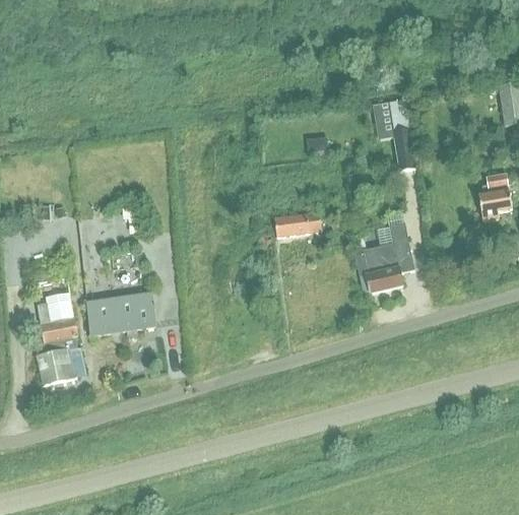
[(503,126),(518,123),(518,82),(497,86),(503,126)]
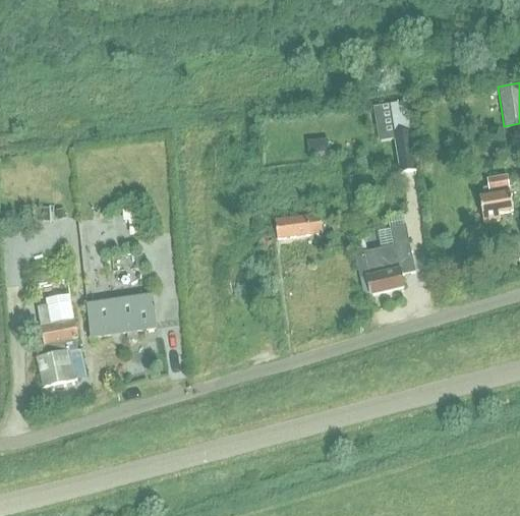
[(416,167),(410,129),(393,132),(399,170),(416,167)]
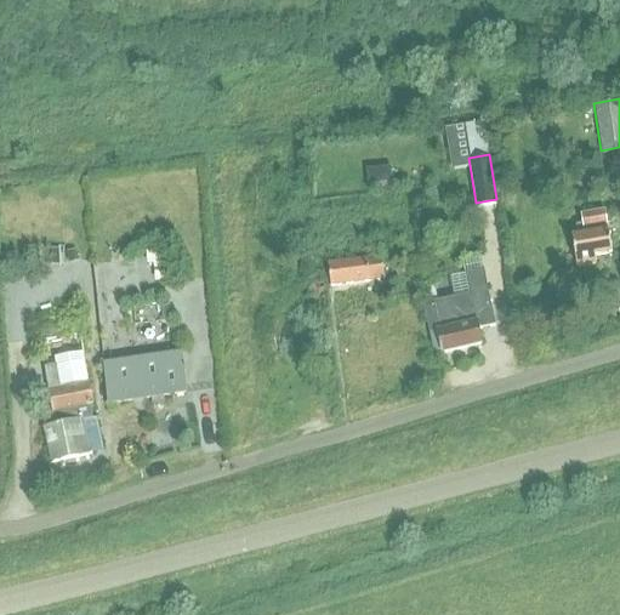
[(388,164),(364,165),(365,181),(390,178),(388,164)]
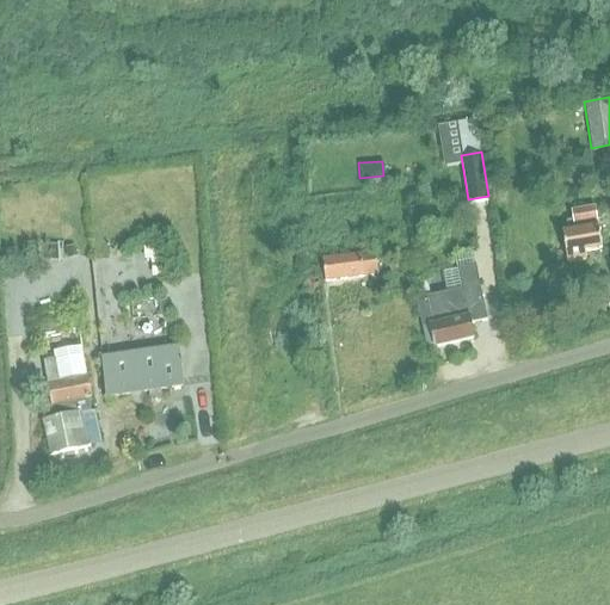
[(565,218),(567,228),(561,229),(566,259),(585,255),(584,247),(601,245),(597,223),(589,224),(589,221),(596,218),(593,204),(571,208),(572,218),(565,218)]
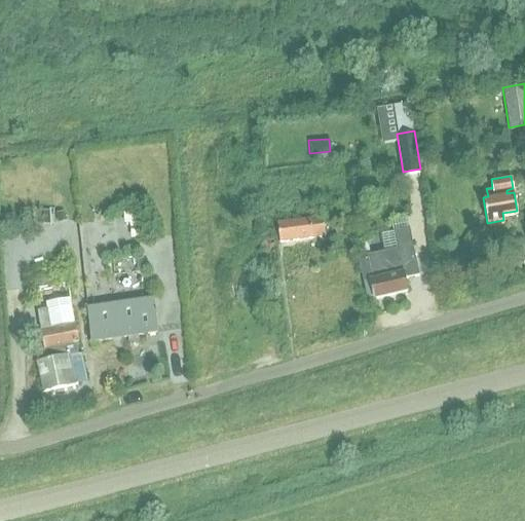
[(49,208),(36,209),(37,222),(49,222),(49,208)]
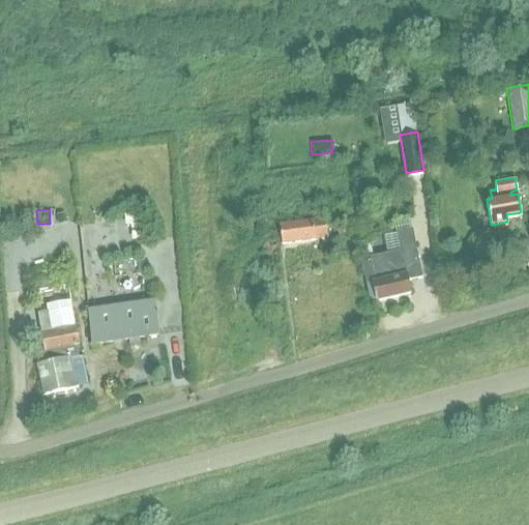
[(63,209),(55,210),(56,221),(64,220),(63,209)]
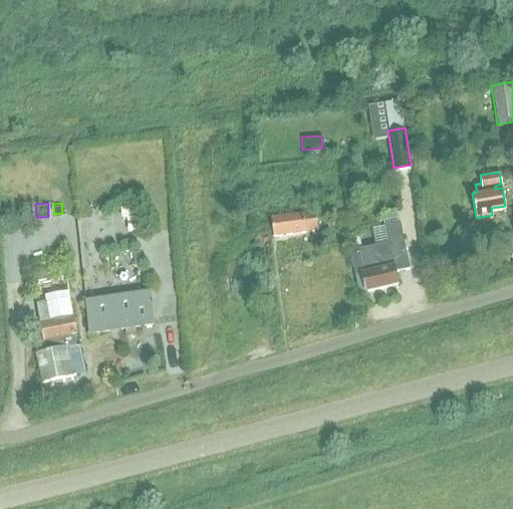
[(272,233),(317,227),(315,212),(303,213),(302,211),(270,215),(272,233)]
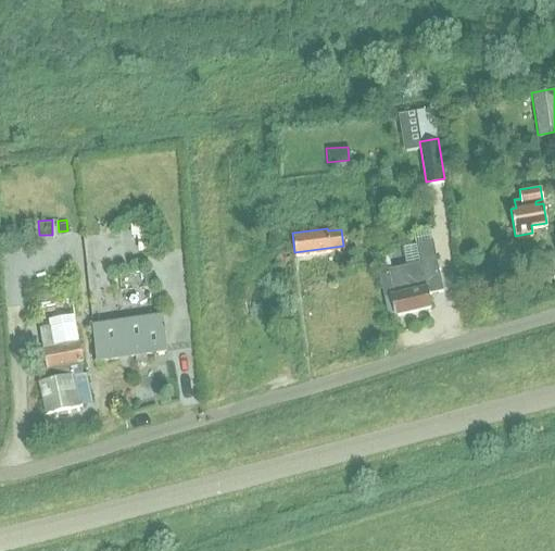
[(387,234),(381,235),(385,250),(391,248),(387,234)]
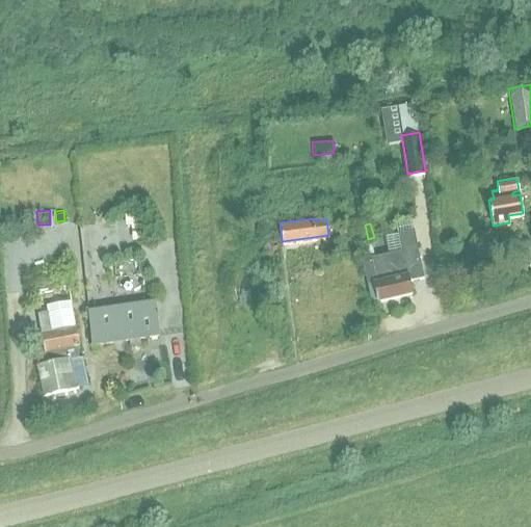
[(423,275),(418,248),(414,228),(398,231),(402,248),(369,255),(370,259),(362,261),(371,298),(377,296),(377,299),(410,291),(407,279),(423,275)]
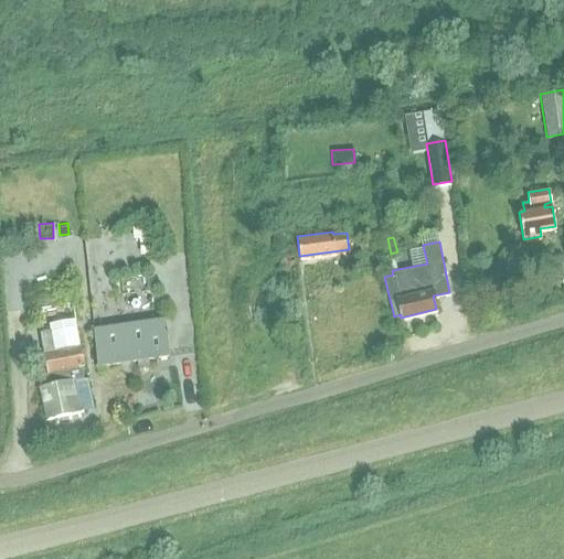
[(168,354),(163,315),(93,326),(97,362),(168,354)]
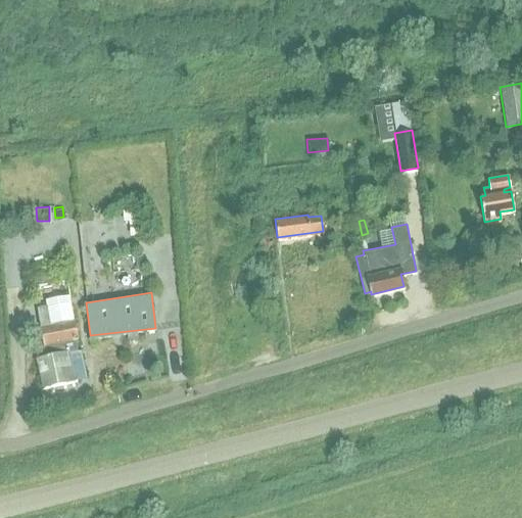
[(38,307),(45,344),(75,337),(72,309),(69,302),(47,308),(46,304),(38,307)]
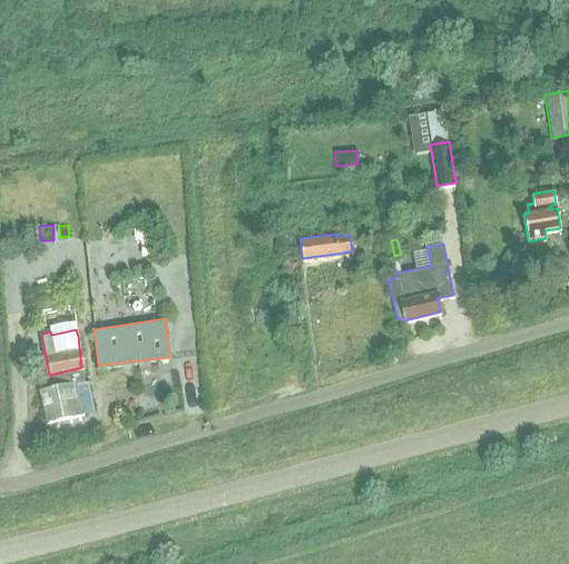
[(84,379),(81,367),(49,375),(38,377),(47,421),(78,413),(77,411),(82,409),(84,412),(94,409),(86,378),(84,379)]
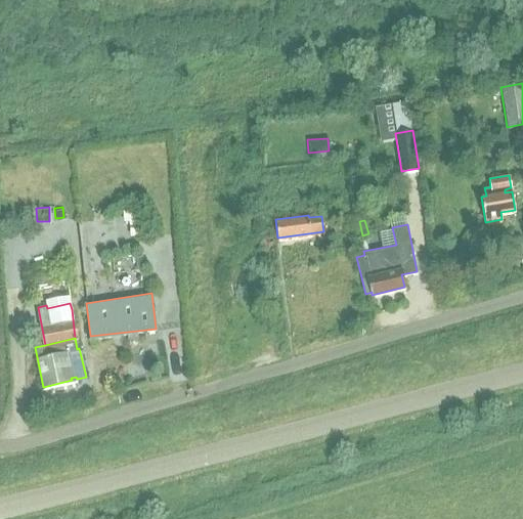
[(39,391),(25,393),(27,404),(41,402),(39,391)]
